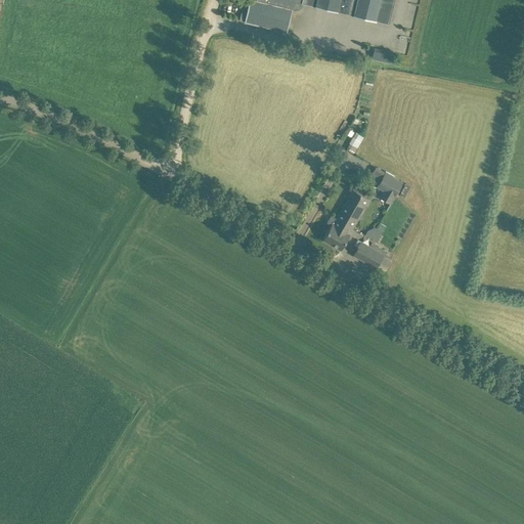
[(249,0),(245,23),(287,33),(293,9),(295,9),(297,9),(299,7),(301,6),(302,3),(315,6),(338,12),(389,25),(395,0),(267,0),(267,3),(255,0),(249,0)]
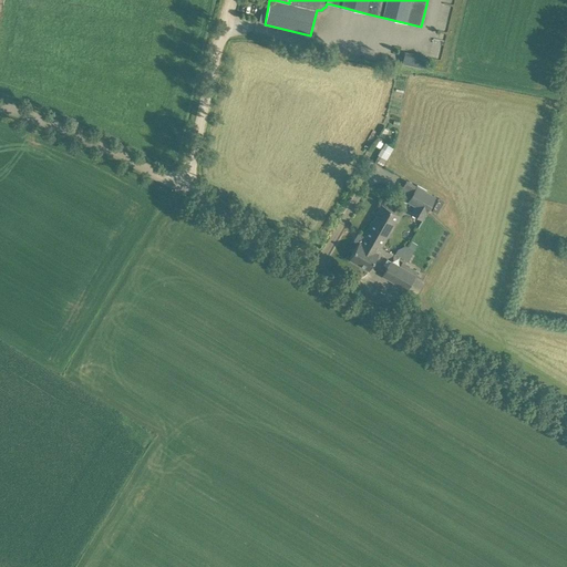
[(426,58),(426,57),(405,53),(403,64),(424,69),(426,58)]
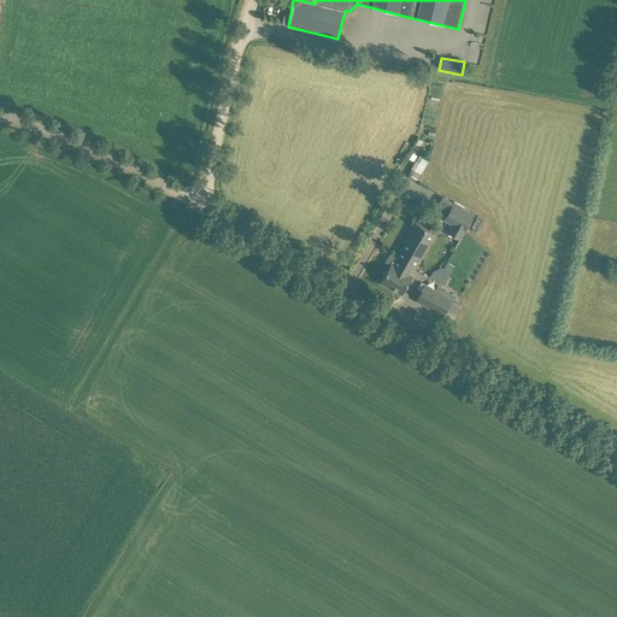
[(413,169),(423,174),(429,158),(419,154),(413,169)]
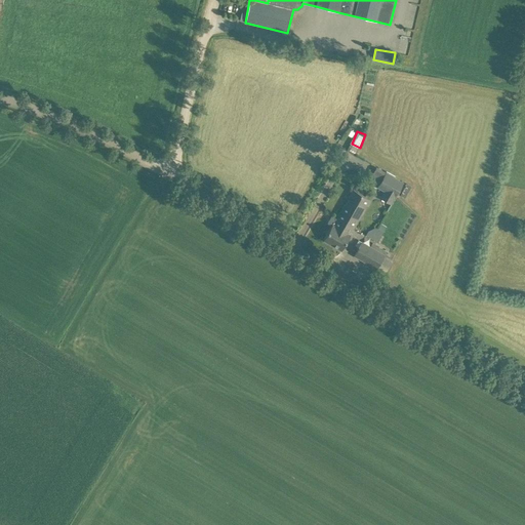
[(386,172),(377,187),(385,191),(380,198),(391,205),(403,183),(386,172)]
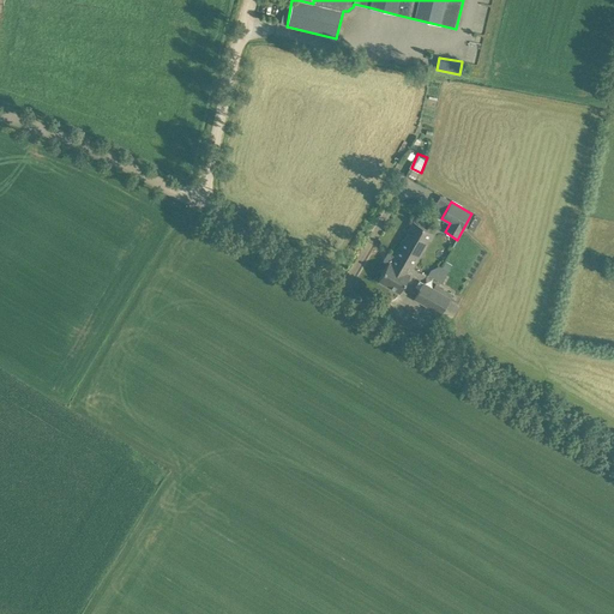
[(433,233),(423,228),(413,222),(407,233),(408,234),(405,240),(403,239),(393,257),(413,268),(433,233)]
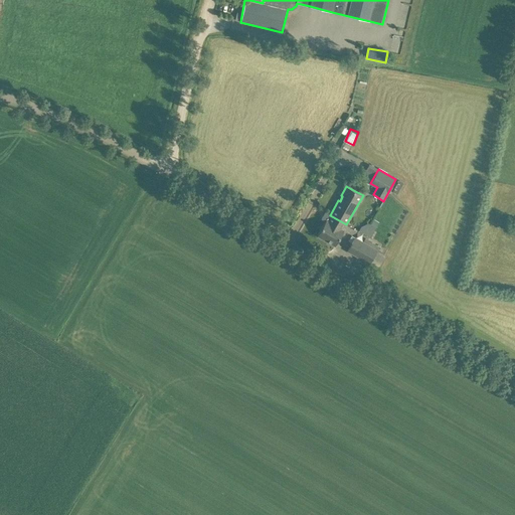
[(343,229),(346,224),(330,215),(327,220),(326,220),(317,235),(335,245),(344,230),(343,229)]
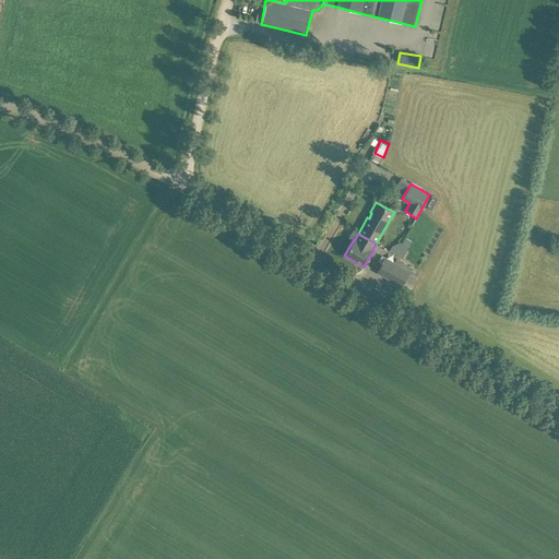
[(392,246),(390,250),(399,256),(402,251),(392,246)]
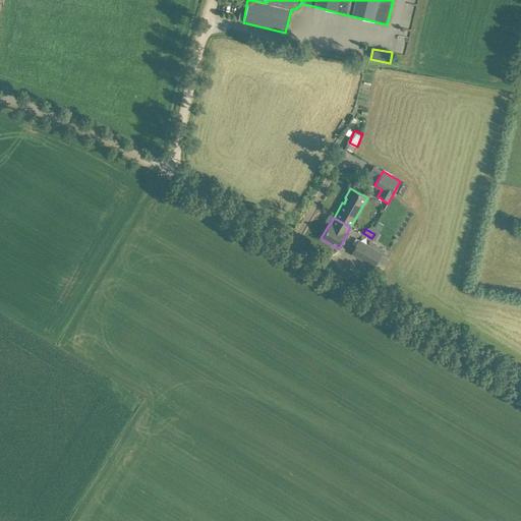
[(367,244),(366,244),(359,240),(351,253),(374,267),(384,249),(369,241),(367,244)]
